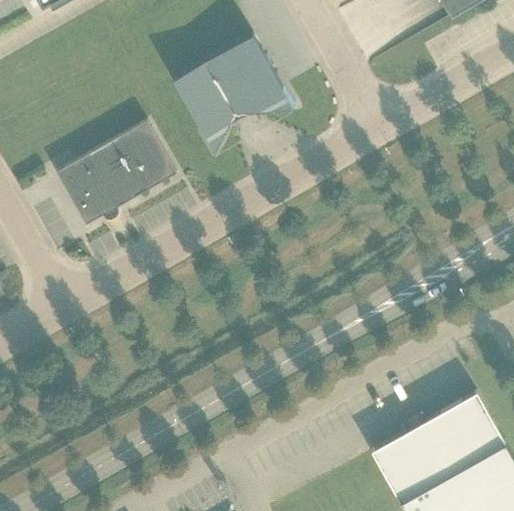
[(47,0),(53,10),(69,0),(47,0)]
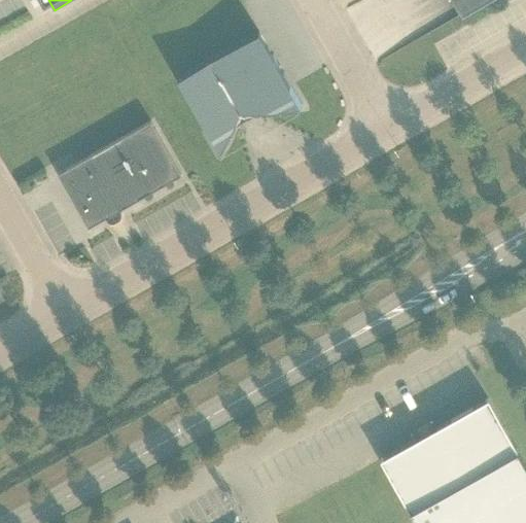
[(453,0),(463,18),(493,0),(453,0)]
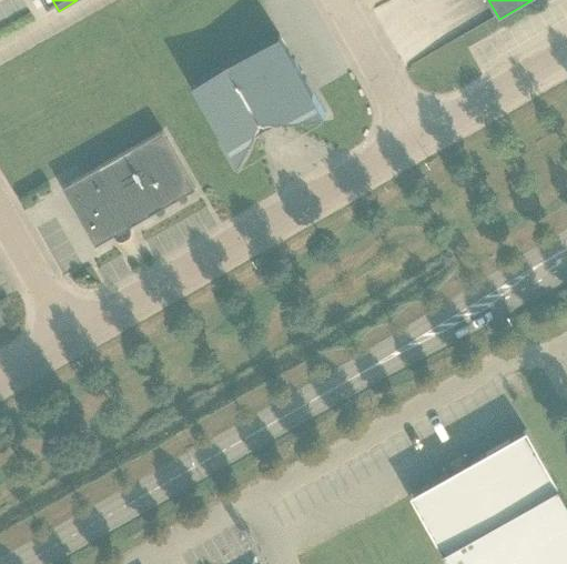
[(273,126),(325,118),(280,38),(192,88),(238,168),(256,134),(273,126)]
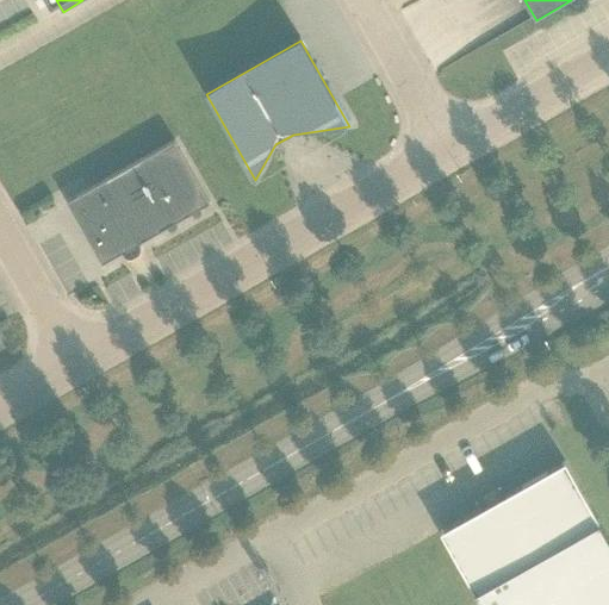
[(175,143),(68,205),(104,267),(123,255),(126,260),(132,261),(141,256),(142,250),(141,245),(211,206),(175,143)]
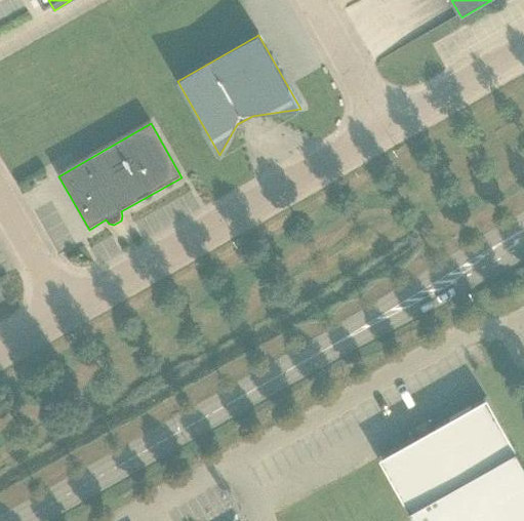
[(87,143),(72,150),(77,161),(92,153),(87,143)]
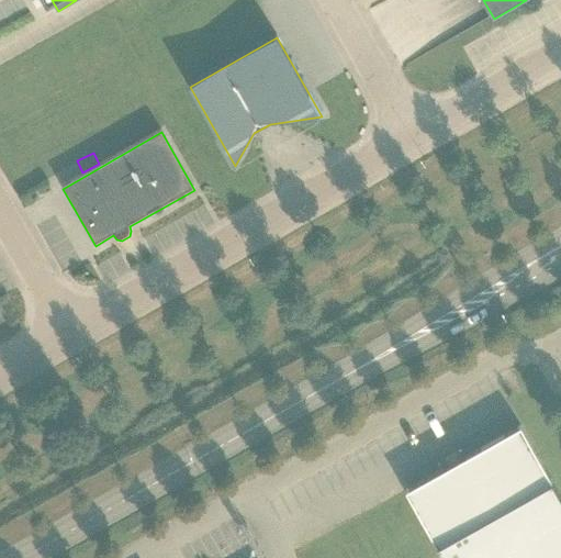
[(560,504),(518,431),(404,494),(439,557),(560,557),(560,504)]
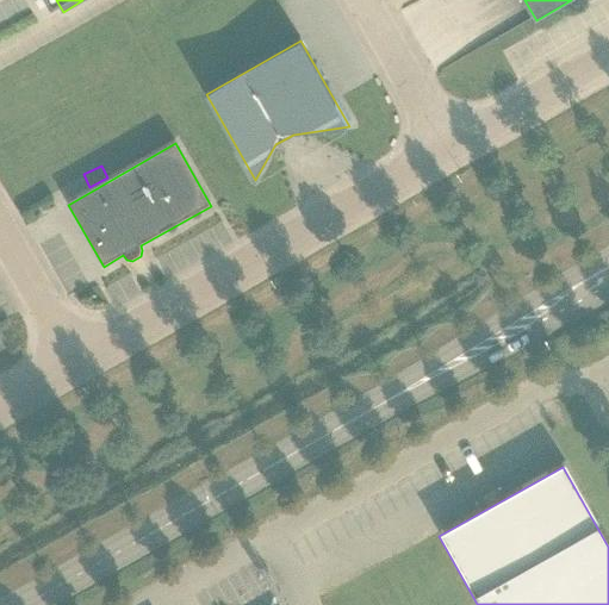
[(263,555),(234,571),(250,604),(254,604),(281,590),(263,555)]
